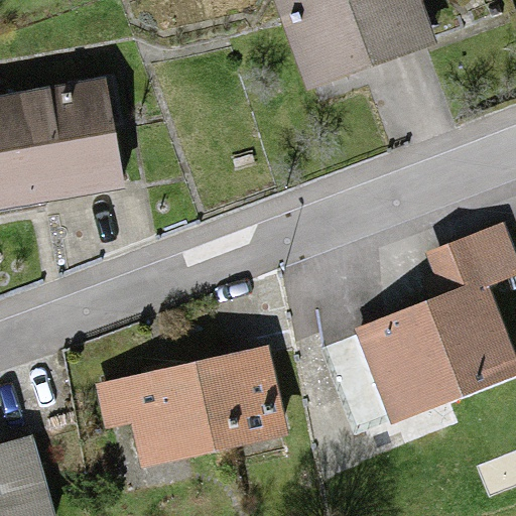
[(420,0),(270,0),(303,95),(437,48),(420,0)]
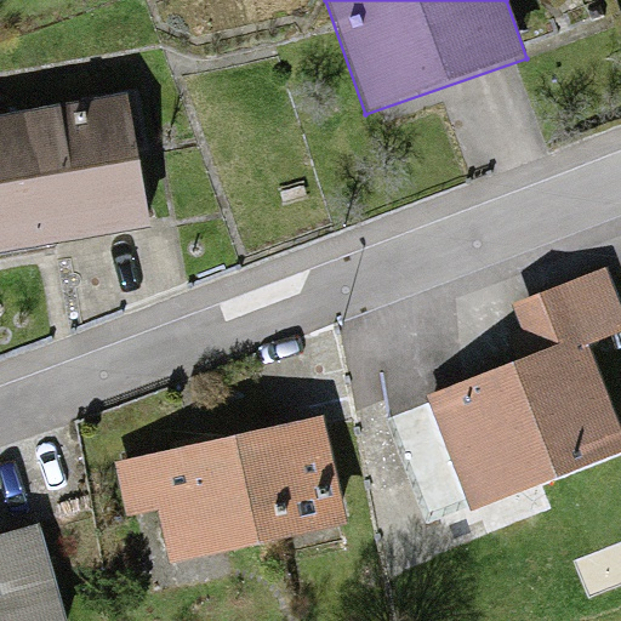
[(130,108),(0,127),(0,258),(149,238),(130,108)]
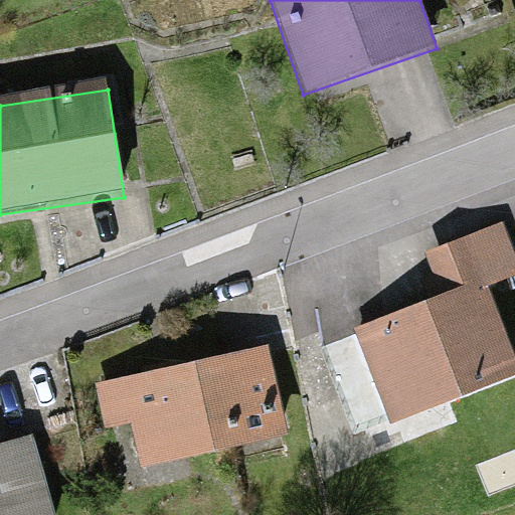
[(443,295),(353,329),(389,423),(514,375),(514,359),(487,286),(514,275),(514,252),(503,222),(426,251),(443,295)]
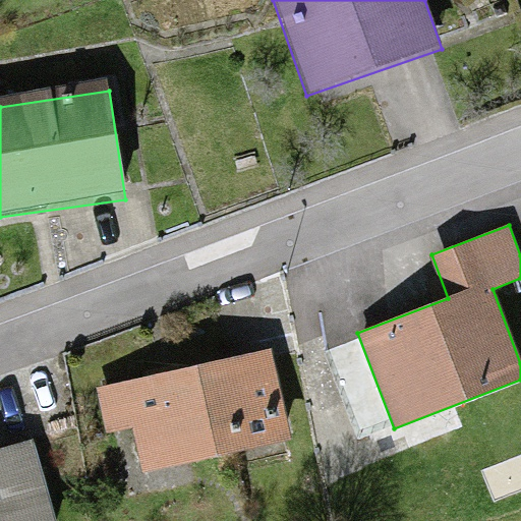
[(266,345),(99,388),(124,485),(290,443),(266,345)]
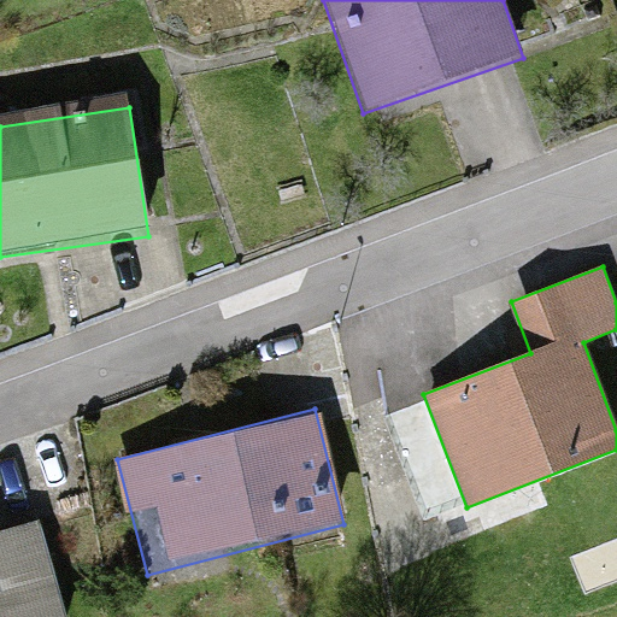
[(0,616),(58,616),(36,528),(0,536),(0,616)]
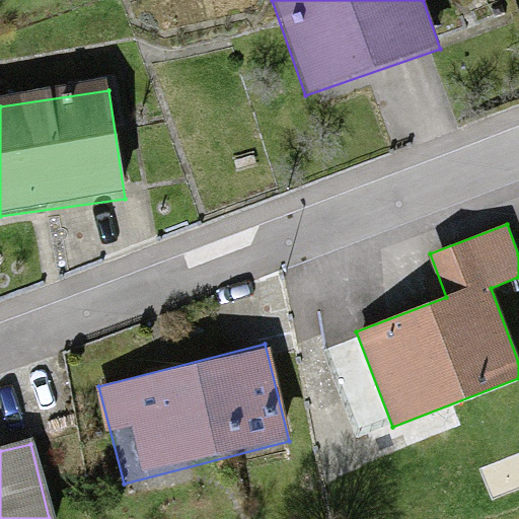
All buildings are outlined.
